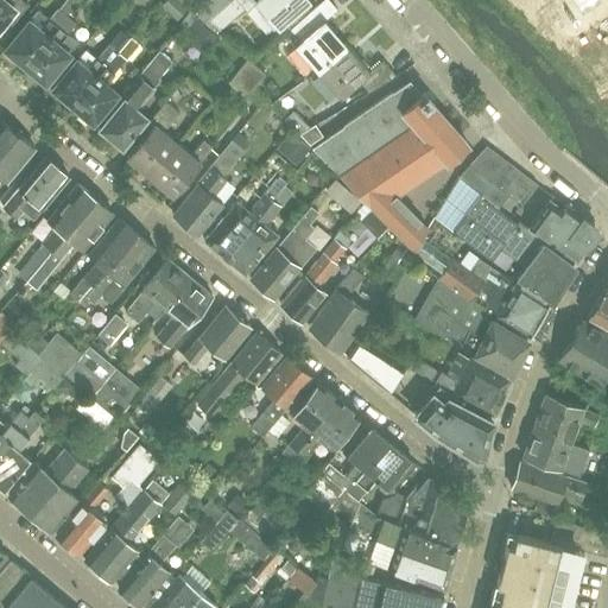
[(19,0),(0,0),(0,25),(5,20),(11,25),(27,6),(19,0)]
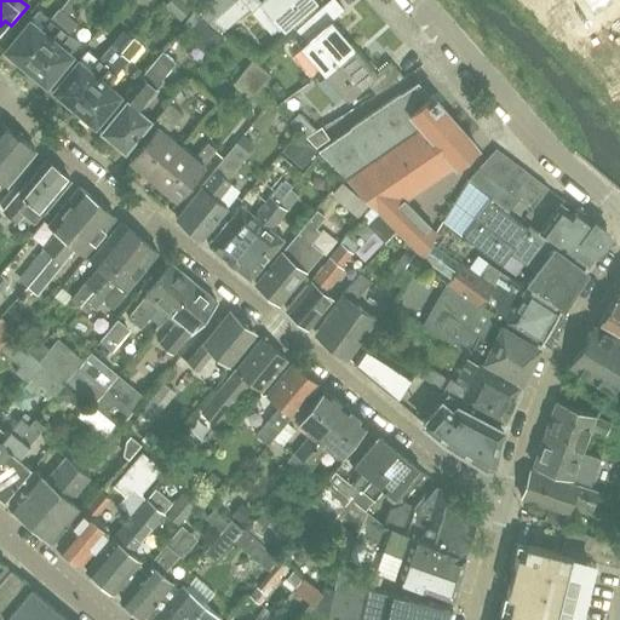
[(182,0),(181,0),(167,0),(164,5),(182,19),(191,9),(182,0)]
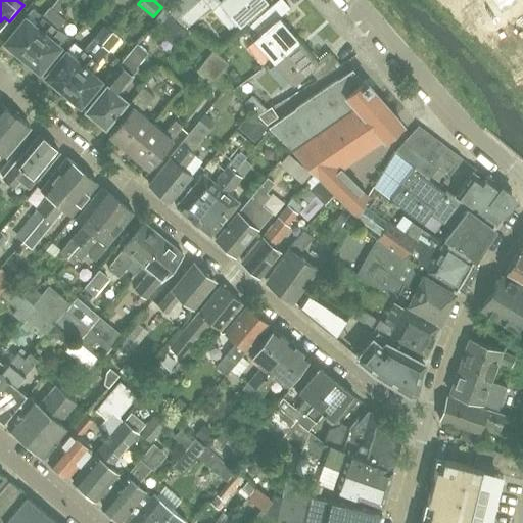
[(177,0),(165,10),(170,14),(178,20),(197,3),(200,0),(177,0)]
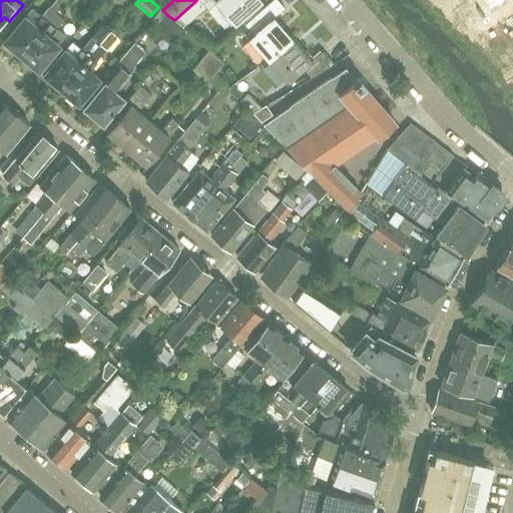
[(174,20),(181,26),(210,1),(209,0),(196,0),(193,3),(174,20)]
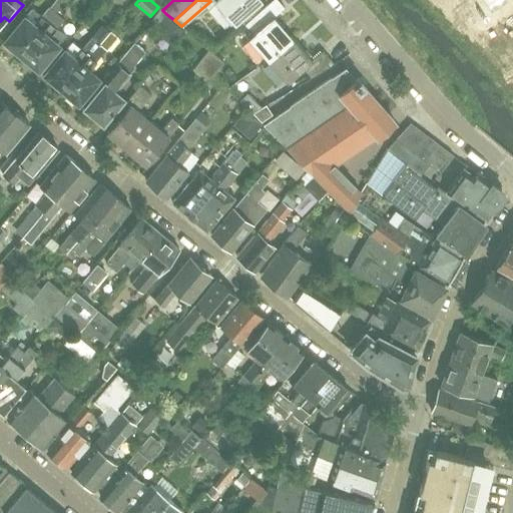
[(214,0),(215,0),(233,21),(260,0),(214,0)]
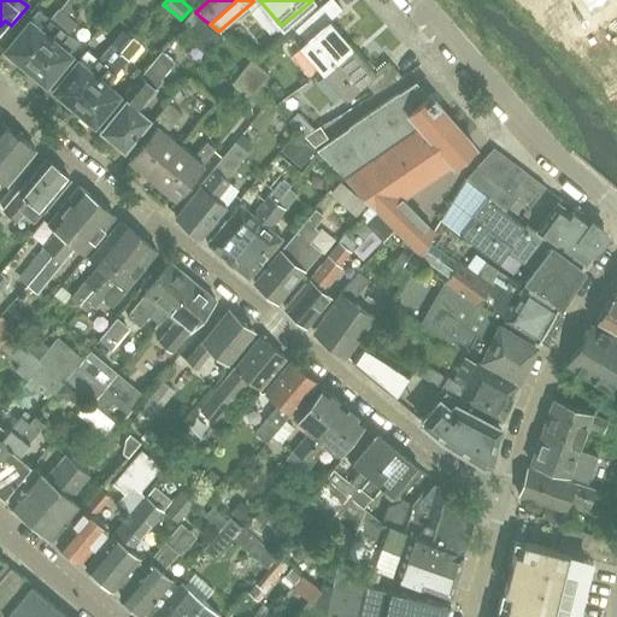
[(322,71),(353,45),(330,19),(342,9),(335,0),(327,0),(307,17),(297,27),(306,39),(299,45),(322,71)]
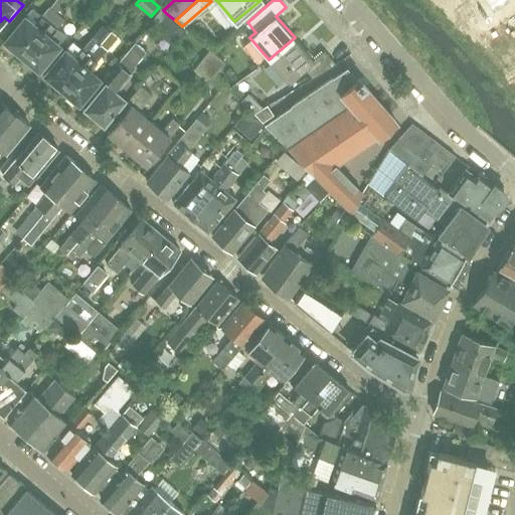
[(487,0),(495,11),(511,0),(487,0)]
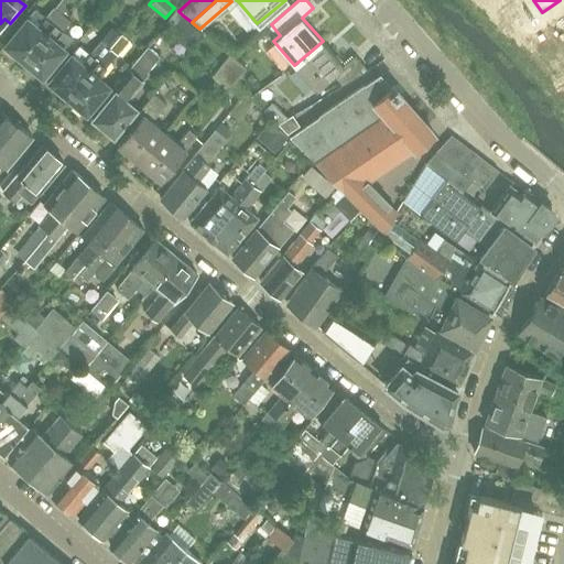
[(22,62),(62,15),(53,9),(44,19),(34,10),(4,46),(6,47),(3,50),(12,57),(14,55),(22,62)]
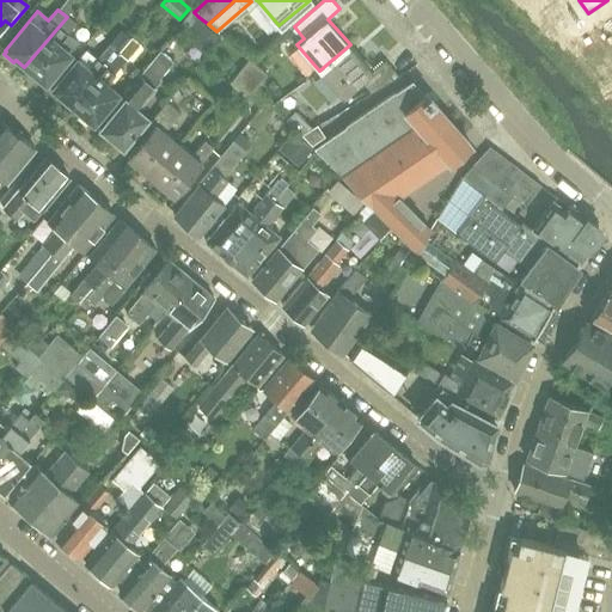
[(42,83),(44,84),(68,56),(57,47),(77,25),(67,17),(24,67),(34,74),(31,77),(41,85),(42,83)]
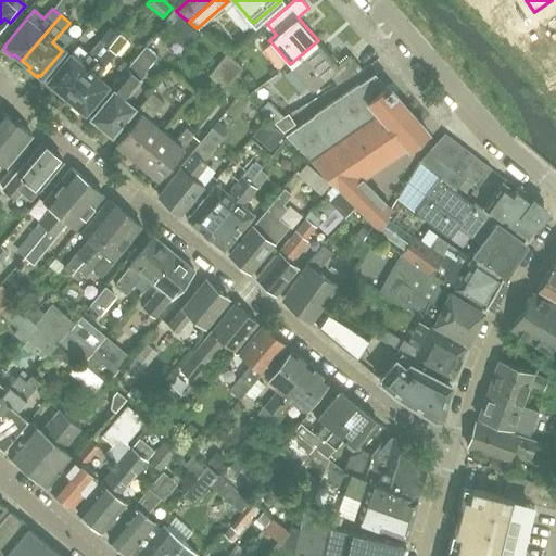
[(197,28),(189,22),(180,15),(165,34),(186,50),(201,32),(197,28)]
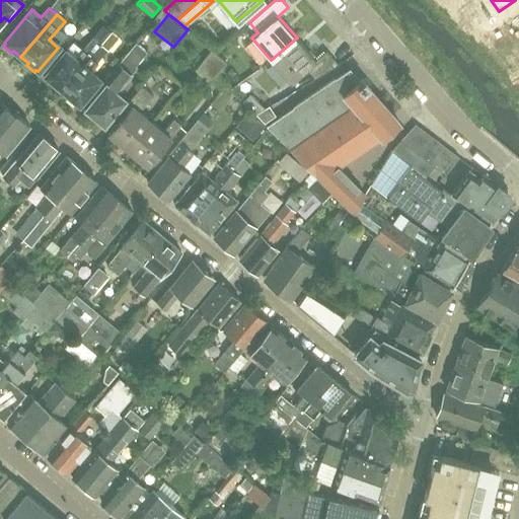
[(110,32),(99,46),(61,91),(67,95),(65,98),(74,106),(76,104),(78,105),(98,81),(89,74),(119,39),(110,32)]
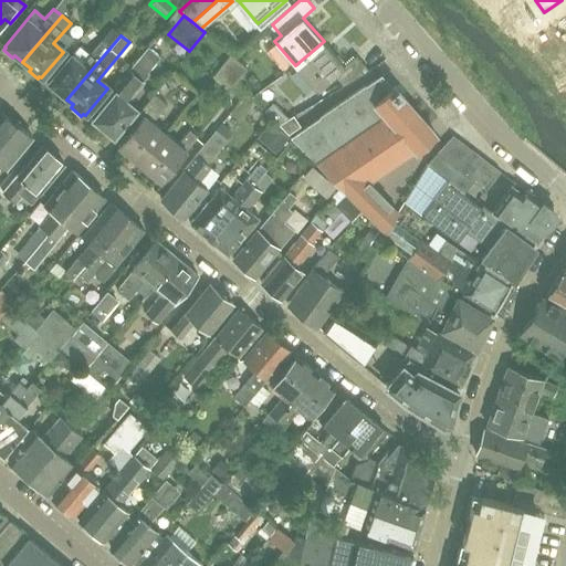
[(344,85),(369,69),(356,54),(345,65),(324,41),(295,65),(317,91),(335,74),(344,85)]
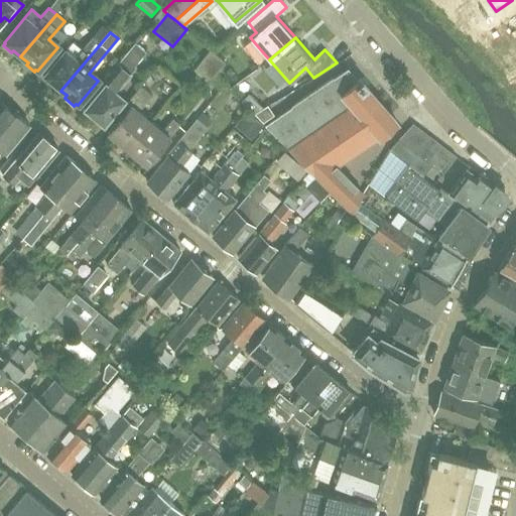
[(60,91),(99,45),(91,38),(81,50),(72,42),(43,76),(45,78),(43,80),(51,87),(53,85),(60,91)]
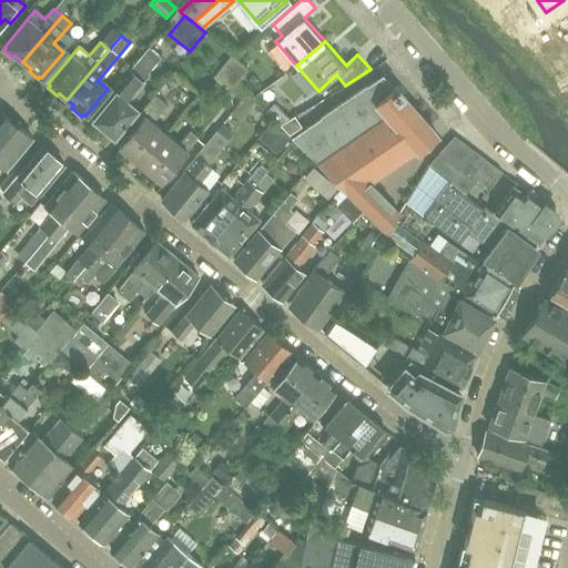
[(145,79),(143,78),(161,57),(149,46),(130,69),(132,70),(113,91),(115,93),(94,119),(99,122),(97,124),(109,134),(110,132),(114,135),(137,109),(128,101),(145,79)]
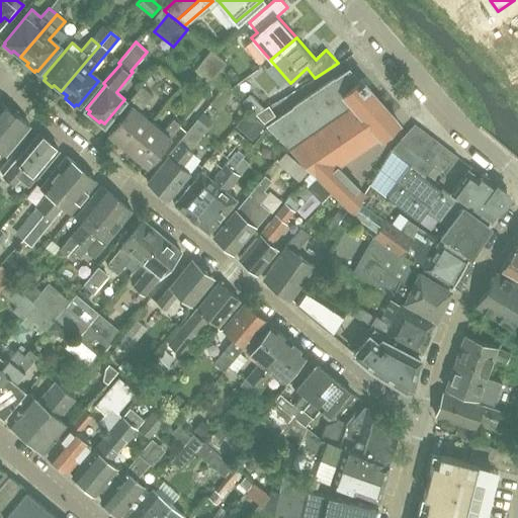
[(209,82),(227,62),(210,49),(193,69),(209,82)]
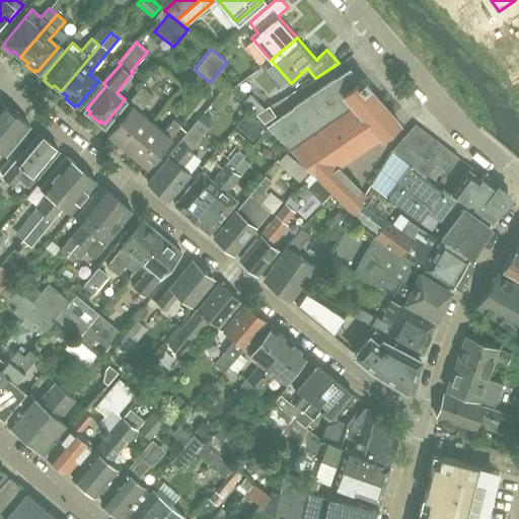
[(382,139),(400,123),(362,78),(360,80),(350,69),(336,79),(335,78),(296,105),(296,106),(269,126),(275,134),(344,203),(354,213),(365,194),(338,166),(380,137),(382,139)]
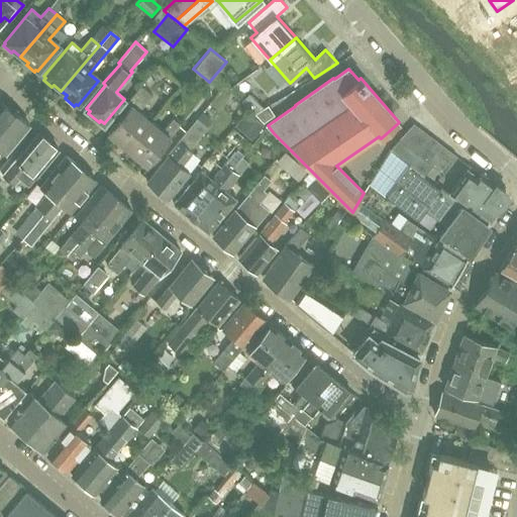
[(127,148),(151,120),(139,111),(152,95),(141,85),(127,102),(131,105),(108,132),(127,148)]
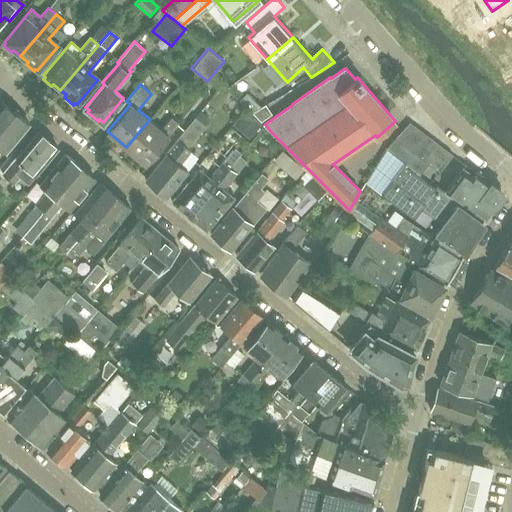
[(241,102),(252,113),(264,106),(250,92),(241,102)]
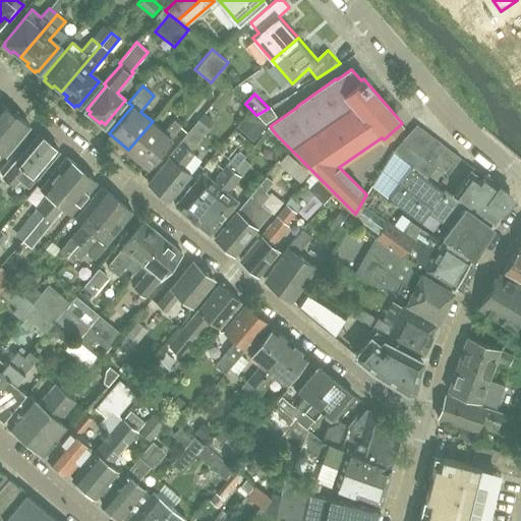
[(0,130),(15,113),(0,100),(0,130)]
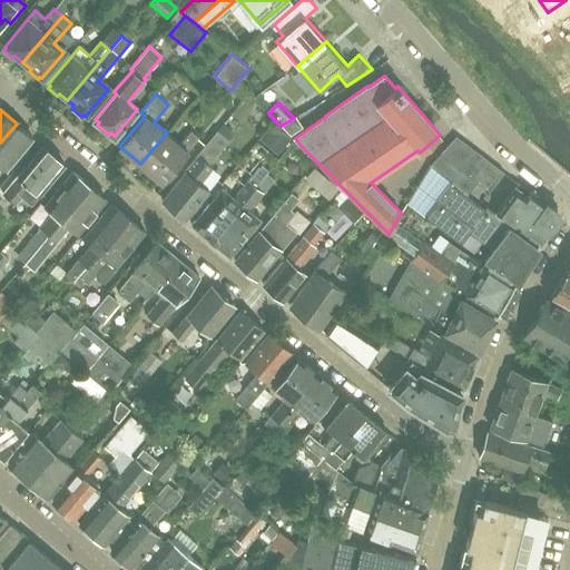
[(295,117),(294,118),(281,126),(291,136),(302,127),(295,117)]
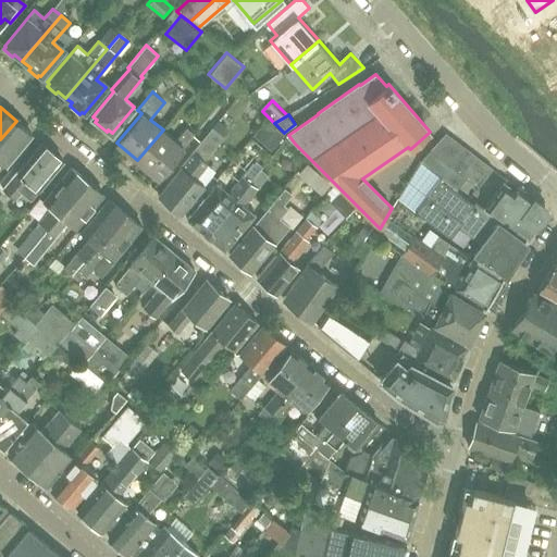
[(272,150),(272,151),(280,141),(285,135),(275,126),(268,120),(254,136),(267,147),(272,150)]
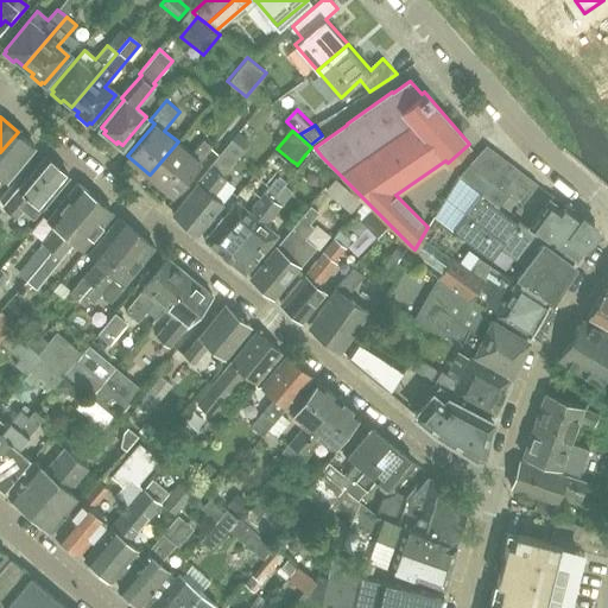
[(0,173),(7,181),(36,146),(18,132),(0,152),(0,173)]
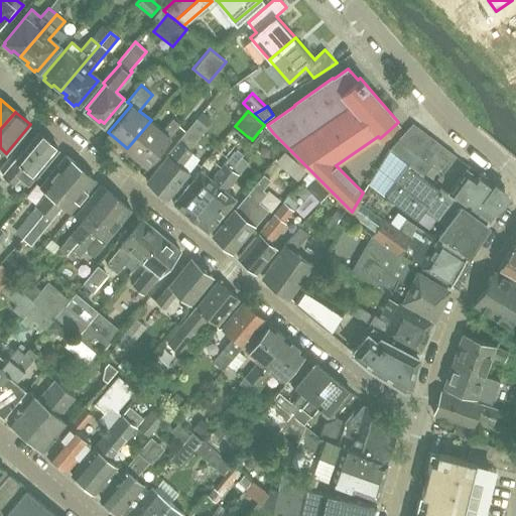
[(151,120),(127,148),(147,164),(170,137),(169,136),(180,124),(173,117),(162,130),(151,120)]
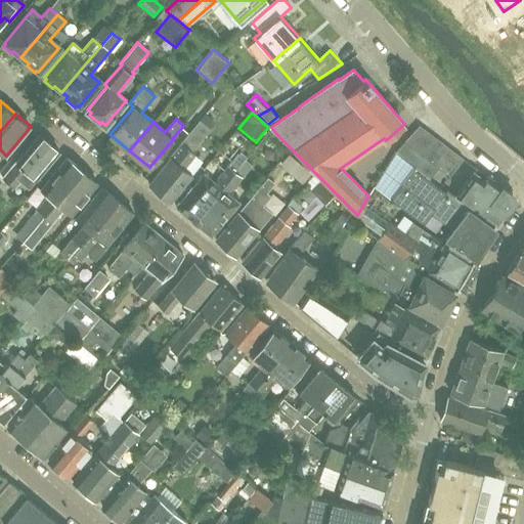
[(192,175),(184,168),(194,155),(190,151),(210,129),(200,121),(180,143),(181,144),(149,183),(171,201),(192,175)]
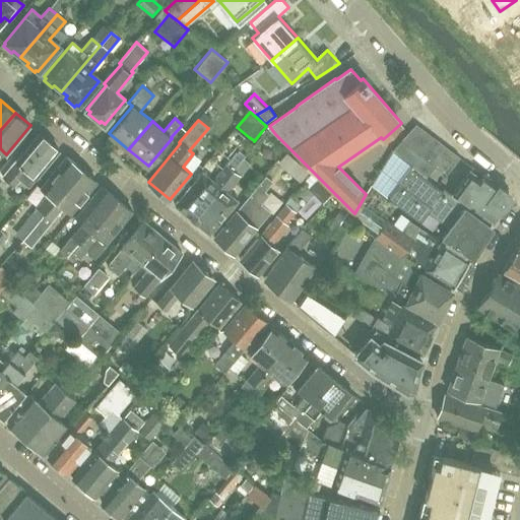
[(416,124),(401,141),(413,149),(427,132),(416,124)]
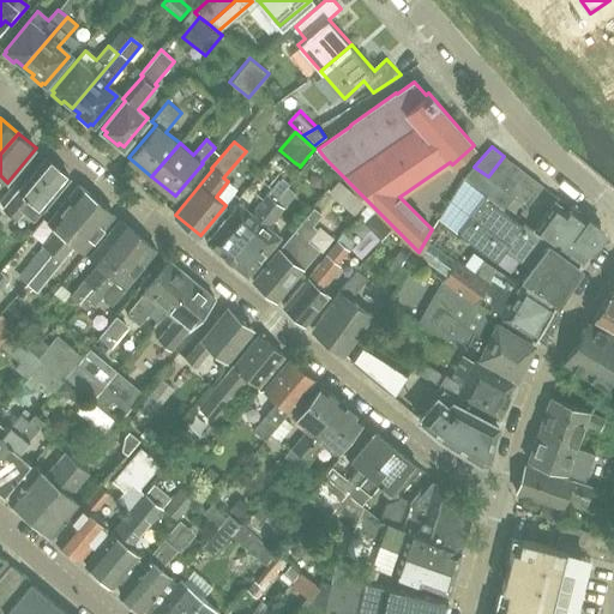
[(70,176),(47,156),(4,208),(17,218),(24,210),(34,218),(70,176)]
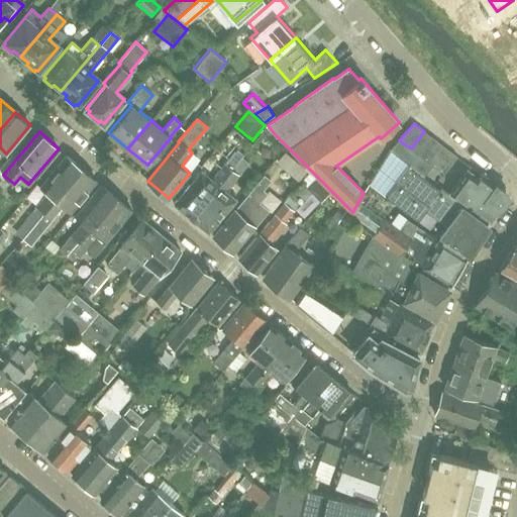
[(424,131),(411,148),(421,156),(434,138),(424,131)]
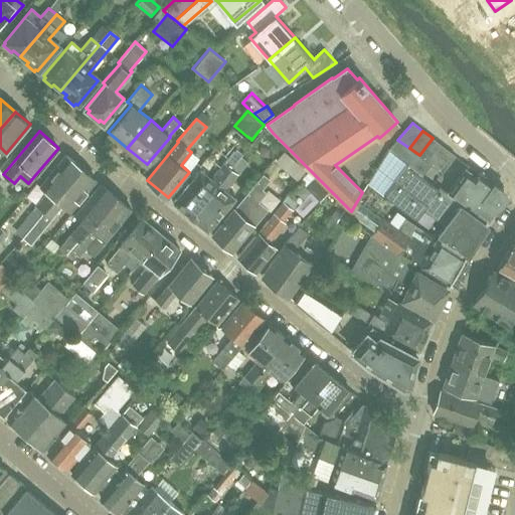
[(427,161),(441,144),(433,138),(419,155),(427,161)]
